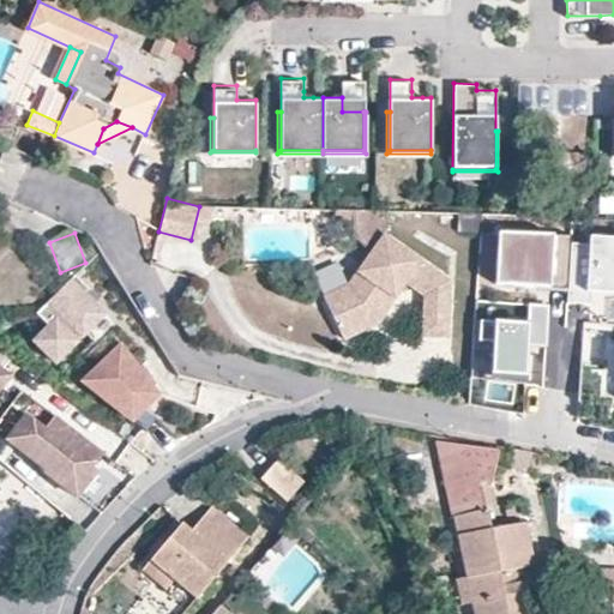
[(377,321),(386,308),(378,302),(384,295),(391,301),(404,283),(422,295),(421,336),(445,337),(447,281),(383,235),(347,287),(323,298),(342,337),(377,321)]
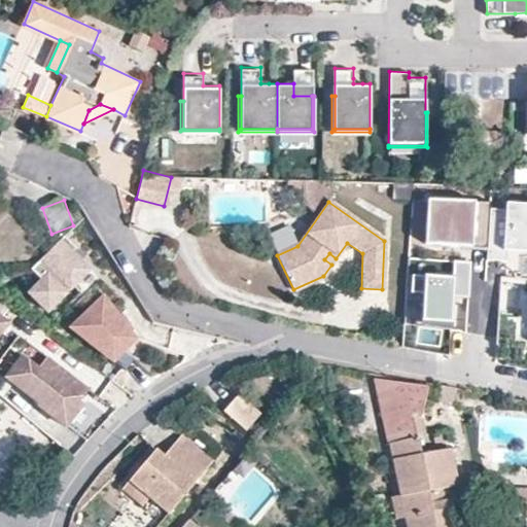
[(514,209),(496,208),(494,258),(510,259),(511,248),(526,249),(526,203),(515,203),(514,209)]
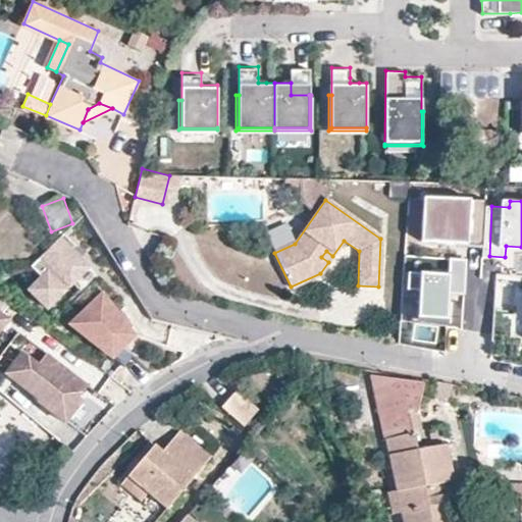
[(476,203),(432,202),(432,241),(475,241),(476,203)]
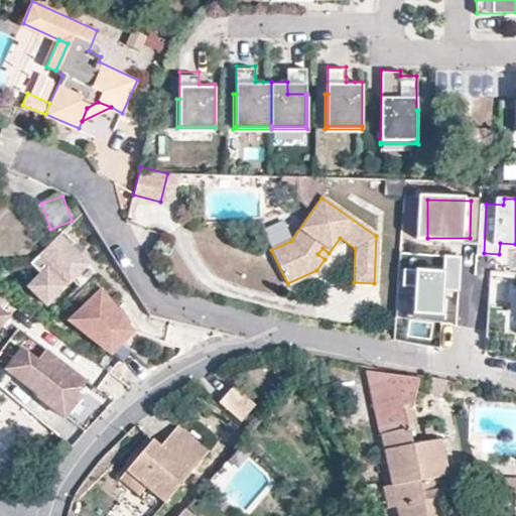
[(286,220),(267,228),(273,245),(293,237),(286,220)]
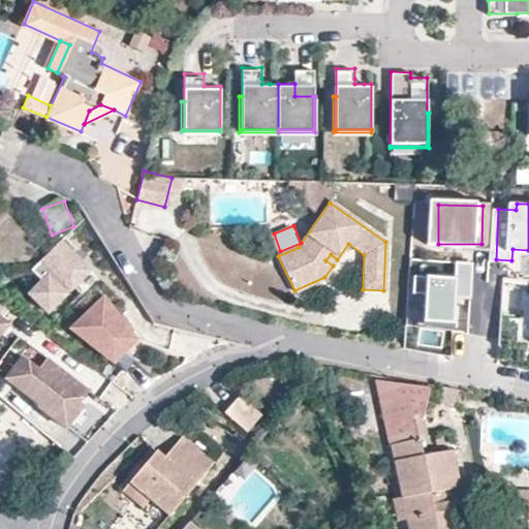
[(64,238),(31,270),(42,281),(29,294),(47,312),(89,271),(71,252),(75,248),(64,238)]
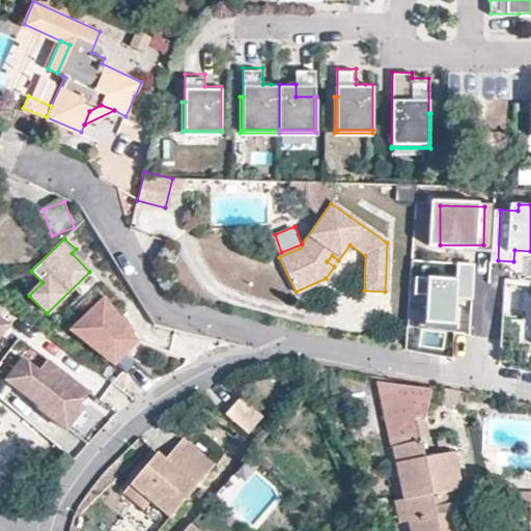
[(334,267),(338,260),(332,255),(327,261),(334,267)]
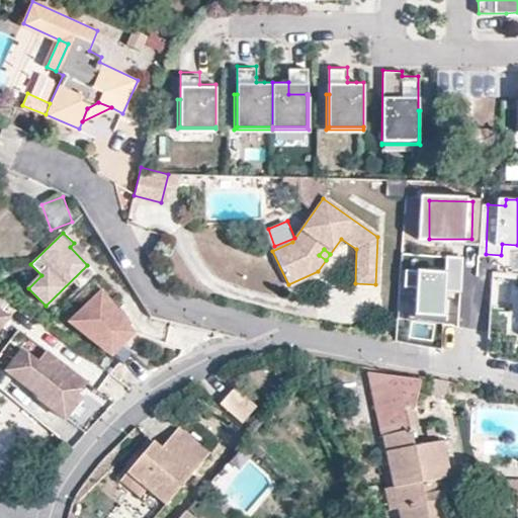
[(446,269),(414,268),(413,319),(444,320),(444,293),(461,293),(461,259),(447,259),(446,269)]
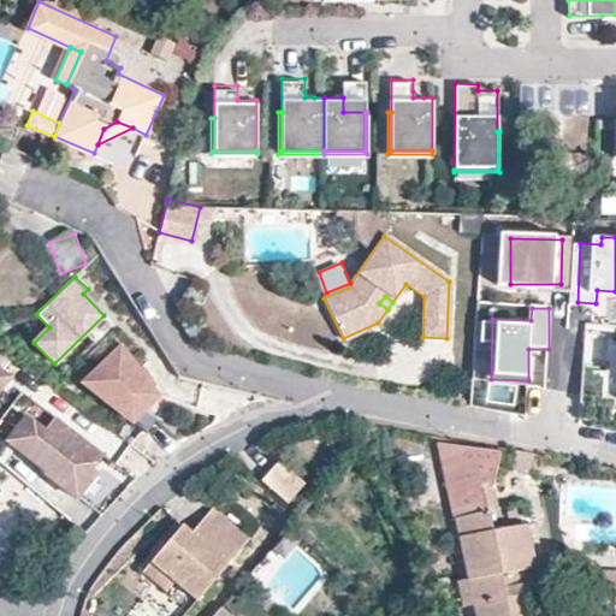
[(0,389),(3,385),(0,383),(0,373),(15,355),(0,343),(0,389)]
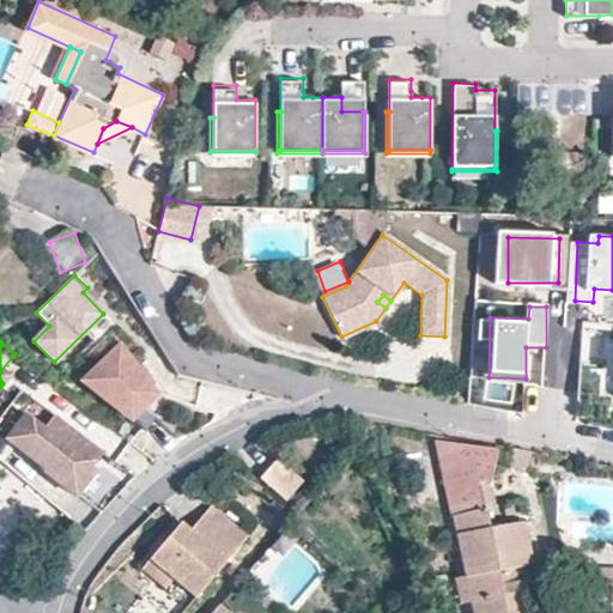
[(96,369),(84,383),(149,432),(158,419),(141,407),(144,404),(161,392),(123,345),(108,356),(96,369)]
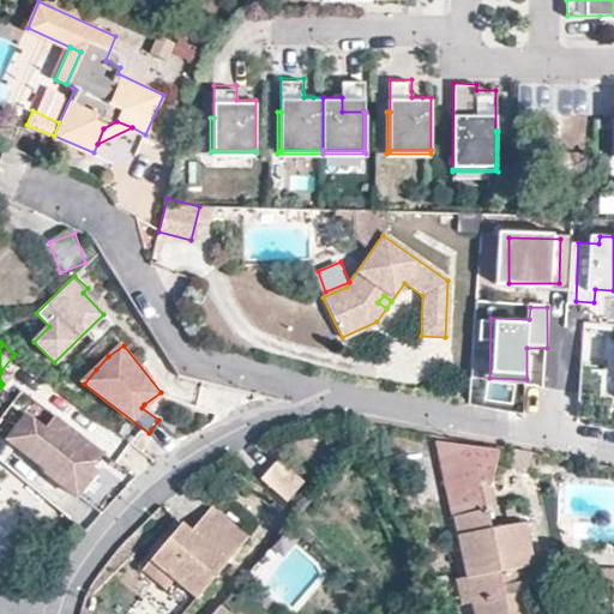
[(103,451),(55,415),(44,428),(26,414),(7,439),(47,469),(44,471),(53,476),(64,463),(88,482),(97,470),(92,465),(103,451)]
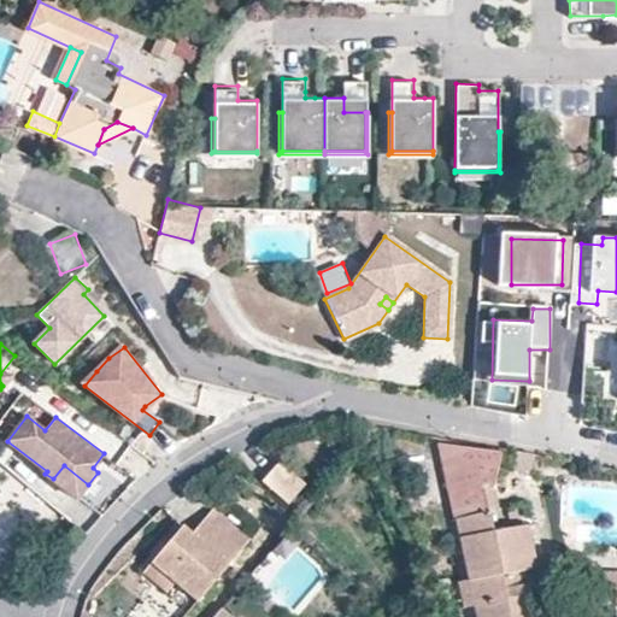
[(500,453),(438,444),(466,580),(458,581),(462,609),(472,605),(475,616),(538,616),(532,582),(528,582),(526,570),(536,568),(527,526),(493,532),(482,486),(492,488),(500,453)]
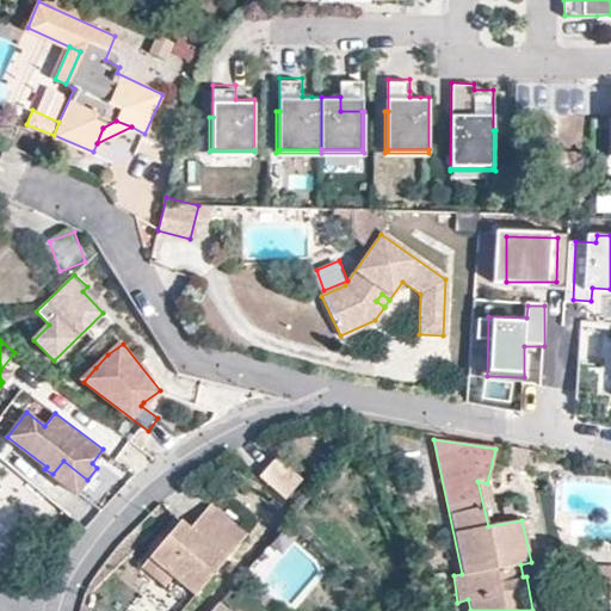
[(510,445),(507,463),(524,467),(528,449),(510,445)]
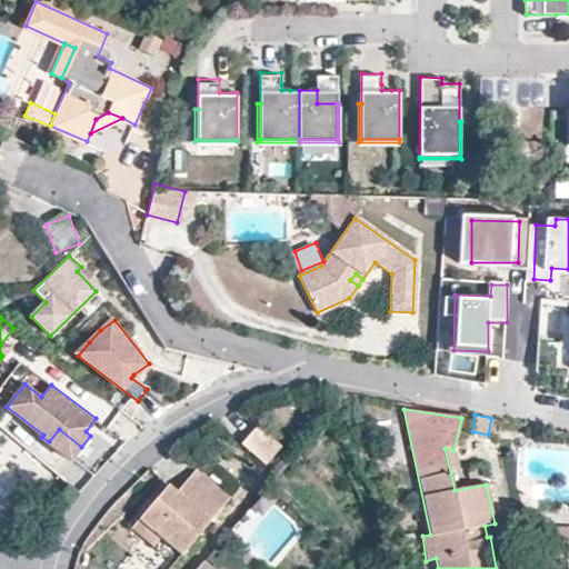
[(256,427),(241,445),(265,466),(280,446),(256,427)]
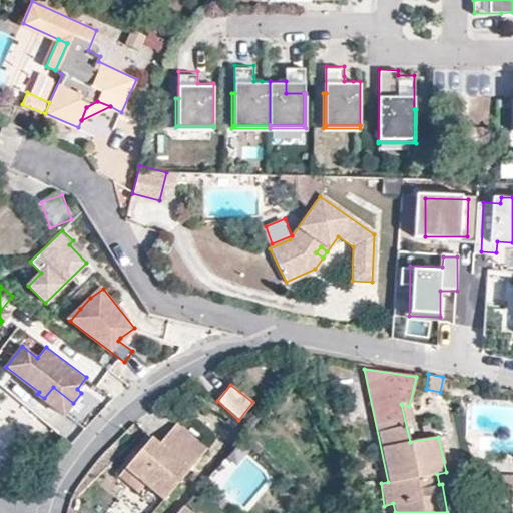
[(65,415),(73,403),(53,387),(44,398),(65,415)]
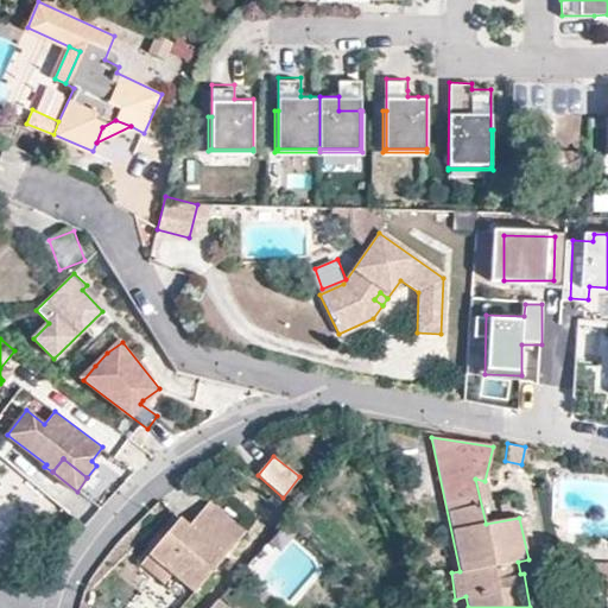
[(179,515),(146,553),(172,575),(192,591),(245,531),(208,501),(188,523),(179,515)]
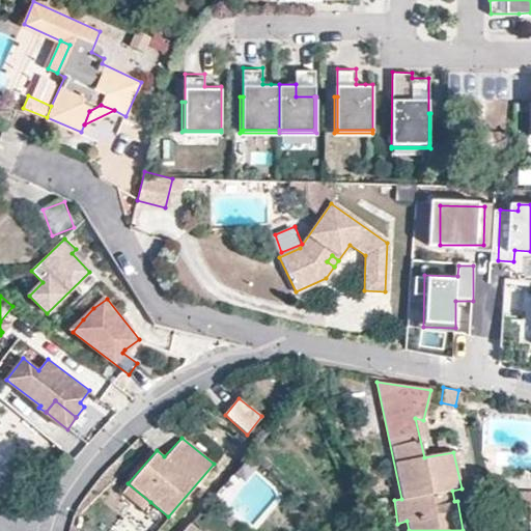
[(530,482),(521,483),(520,512),(530,512),(530,482)]
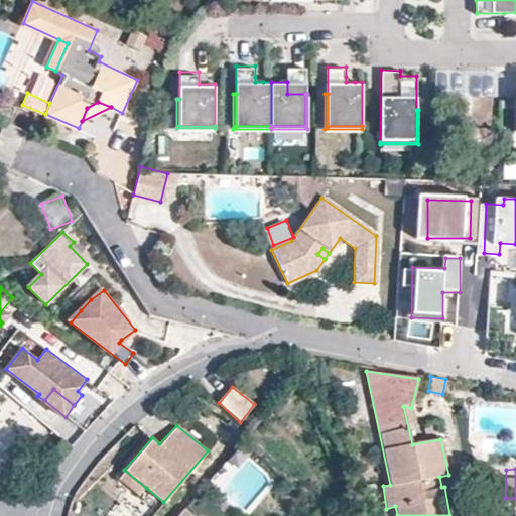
[(146,488),(124,470),(118,477),(139,495),(146,488)]
